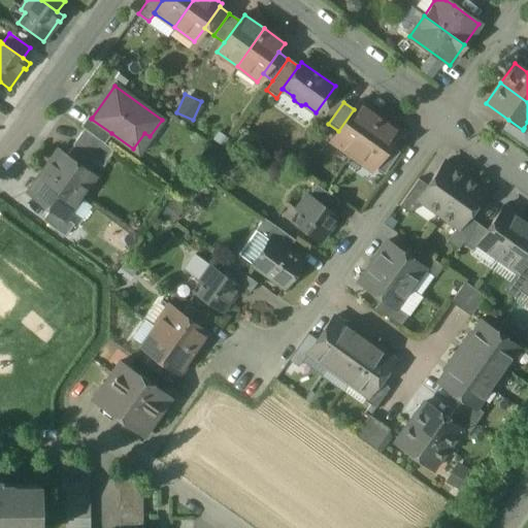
[(338,131),(331,141),(351,156),(378,117),(359,102),(338,131)]
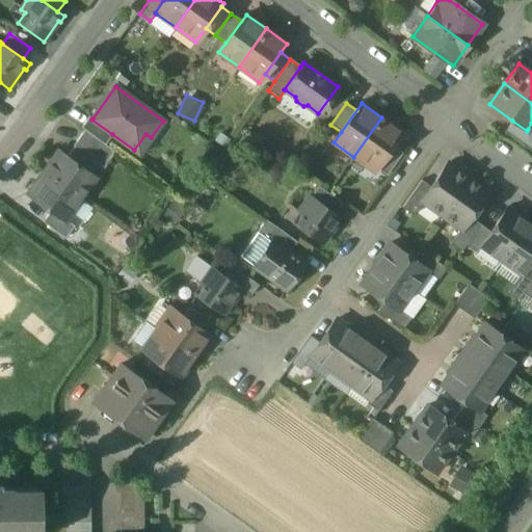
[(112,134),(91,120),(92,118),(89,116),(81,127),(84,130),(105,144),(112,134)]
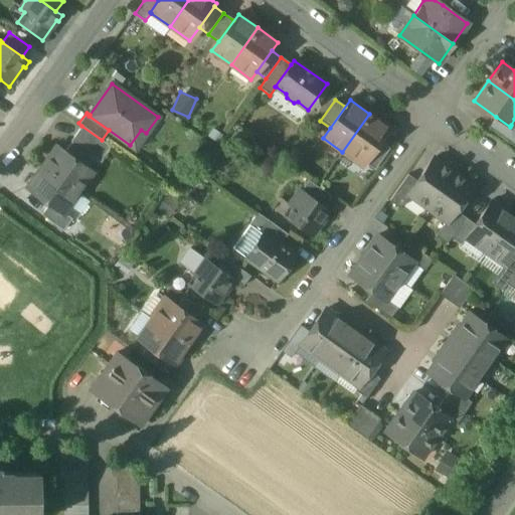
[(369,114),(342,152),(362,166),(364,162),(379,141),(389,128),(369,114)]
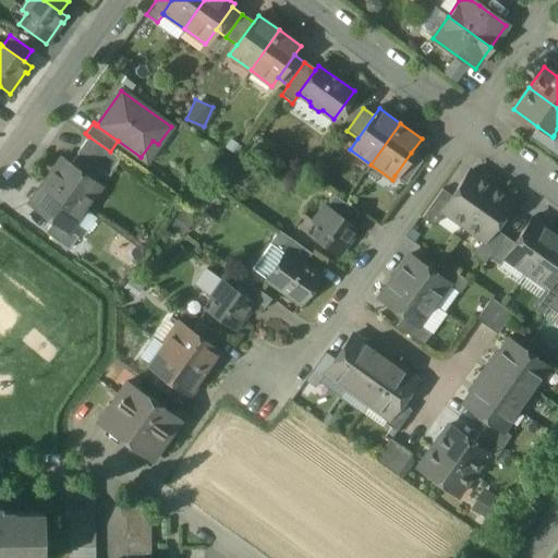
[(553,137),(537,126),(530,136),(557,156),(557,138),(554,135),(553,137)]
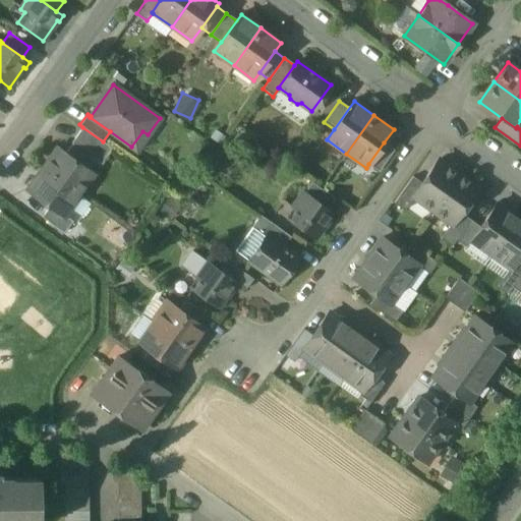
[(103,141),(82,127),(71,142),(72,143),(94,159),(101,165),(112,149),(103,141)]
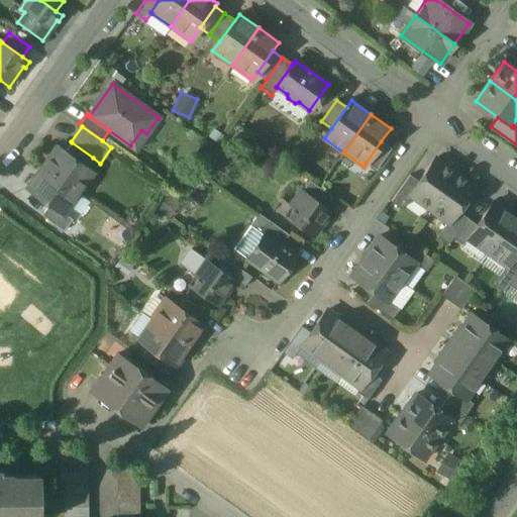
[(381,141),(366,163),(376,170),(391,148),(381,141)]
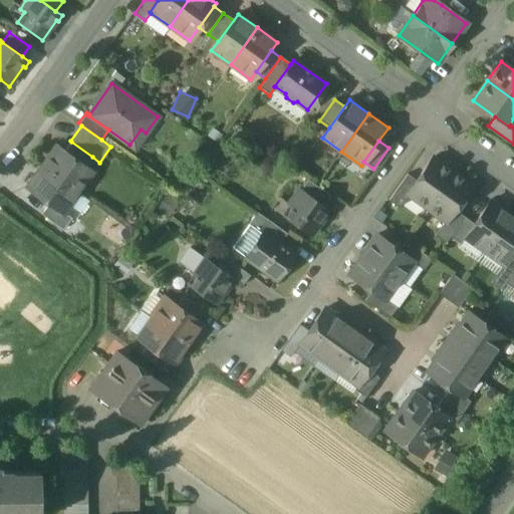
[(92,157),(71,142),(64,153),(85,168),(92,157)]
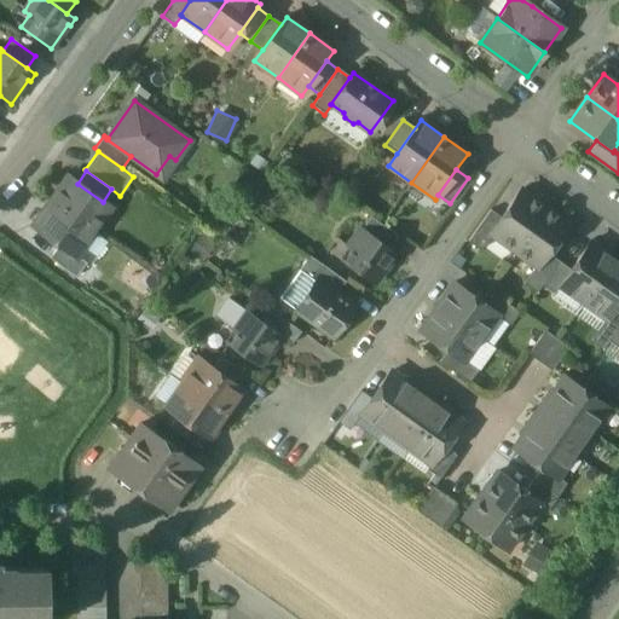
[(77,184),(68,177),(50,201),(93,232),(111,208),(103,202),(77,184)]
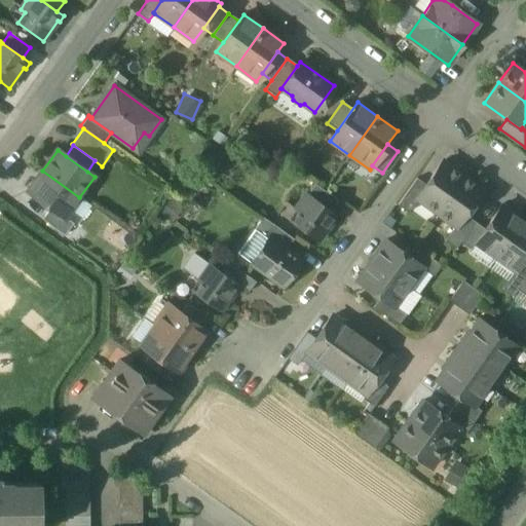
[(425,185),(416,198),(417,199),(436,213),(462,176),(442,161),(425,185)]
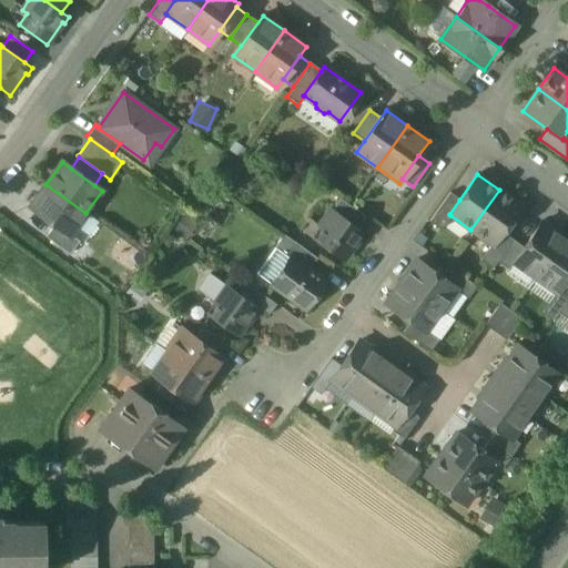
[(85,213),(46,184),(30,206),(54,224),(69,235),(70,234),(85,213)]
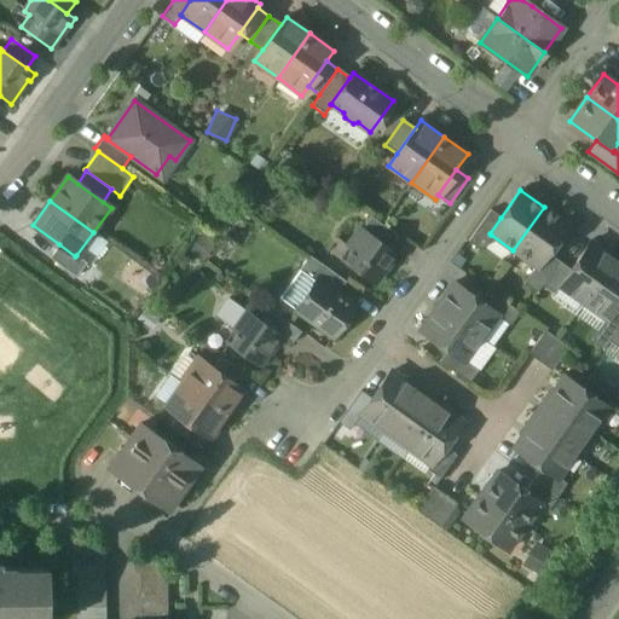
[(544,207),(513,250),(536,266),(537,267),(547,253),(567,224),(544,207)]
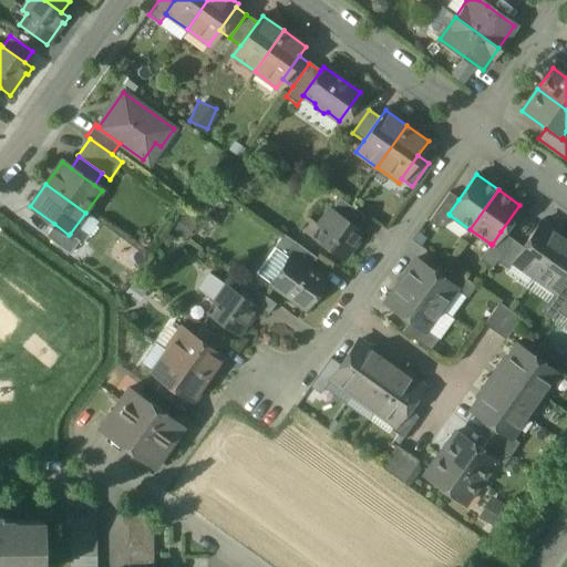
[(449,192),(428,222),(440,229),(450,215),(449,214),(459,199),(449,192)]
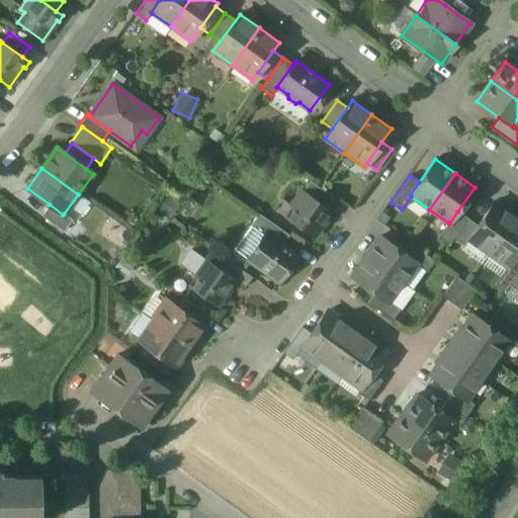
[(333,197),(310,181),(303,191),(326,207),(333,197)]
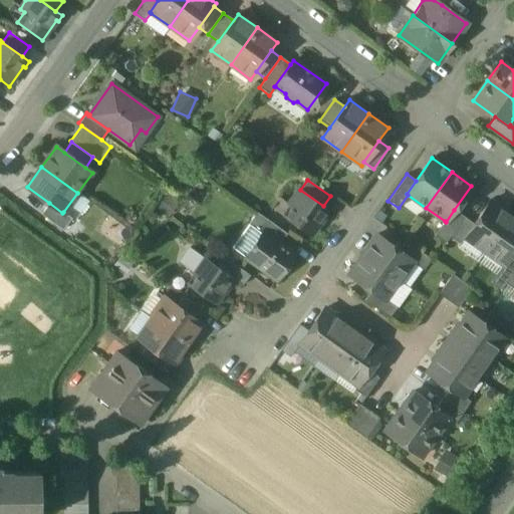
[(300,190),(299,189),(287,205),(291,208),(284,217),(310,235),(324,216),(325,217),(329,211),(323,206),(300,190)]
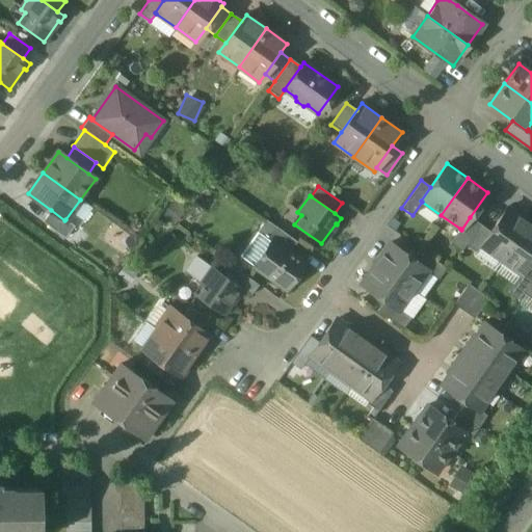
[(489,232),(480,245),(481,246),(501,260),(527,222),(507,208),(489,232)]
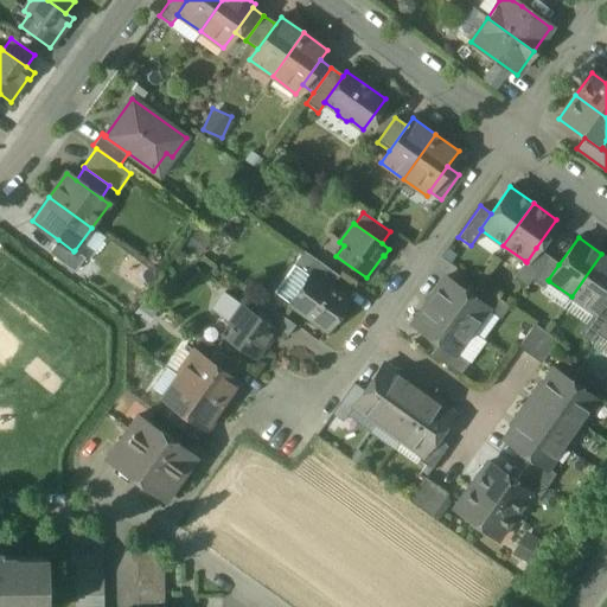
[(74,251),(58,240),(49,253),(75,272),(84,257),(75,250),(74,251)]
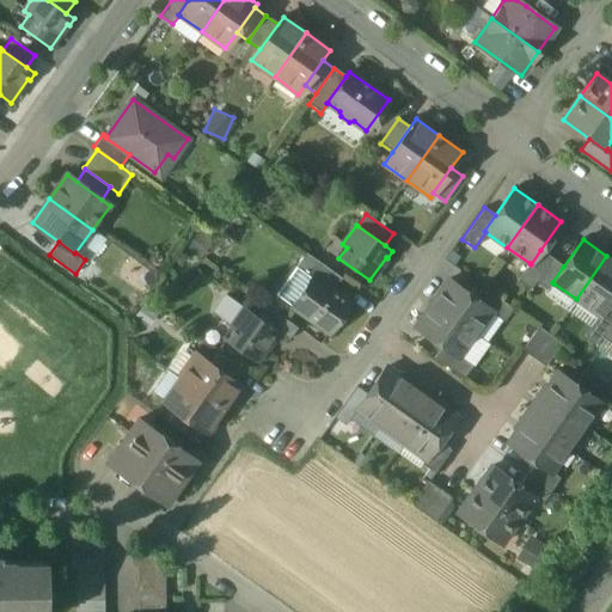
[(540,250),(531,264),(530,263),(516,280),(530,289),(536,281),(552,258),(540,250)]
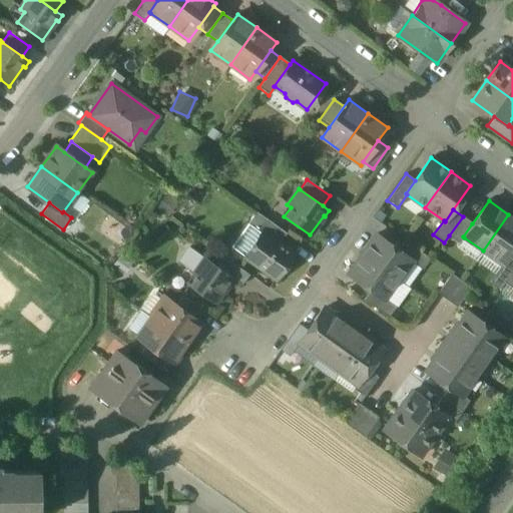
[(263,216),(257,211),(247,223),(254,228),(263,216)]
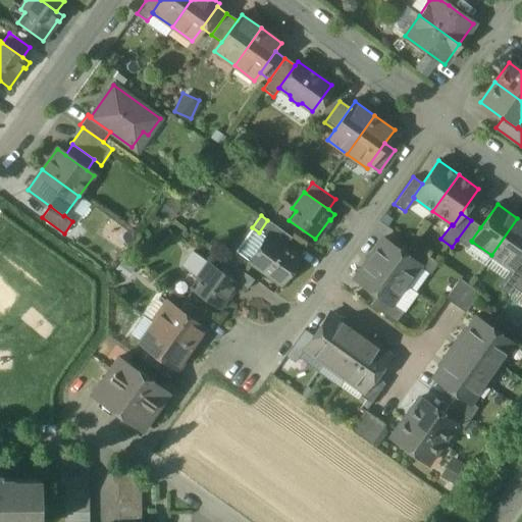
[(521,221),(517,218),(491,255),(510,268),(511,269),(517,260),(521,253),(521,221)]
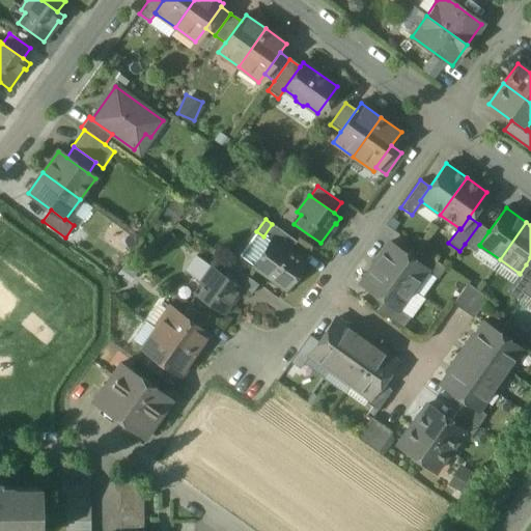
[(296,241),(272,224),(263,236),(271,242),(272,240),(288,251),(296,241)]
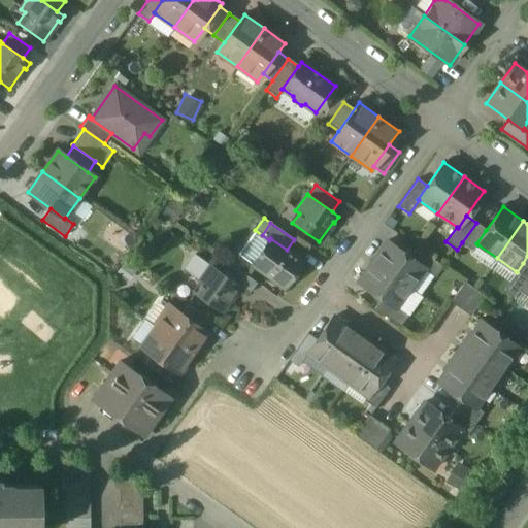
[(476,223),(462,242),(473,251),(477,244),(476,243),(486,230),(476,223)]
